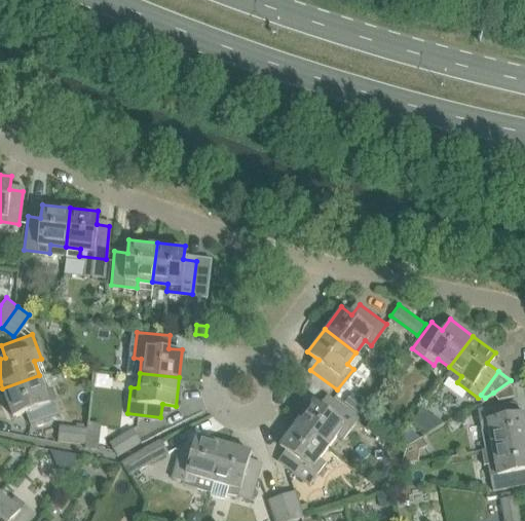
[(39,375),(2,388),(12,415),(25,410),(30,422),(61,411),(51,386),(44,388),(39,375)]
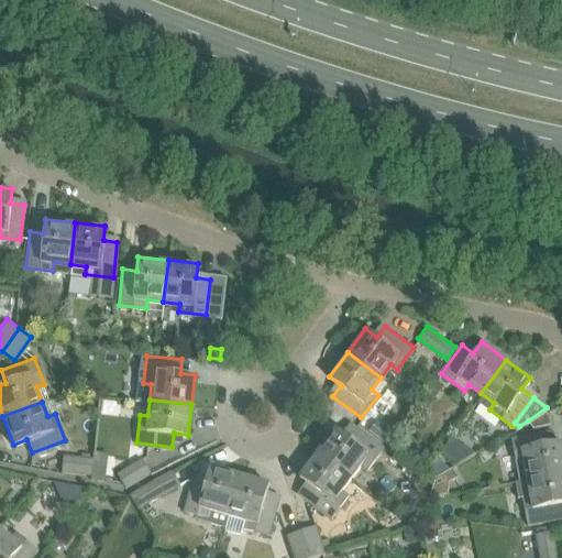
[(550,423),(547,407),(528,420),(532,426),(550,423)]
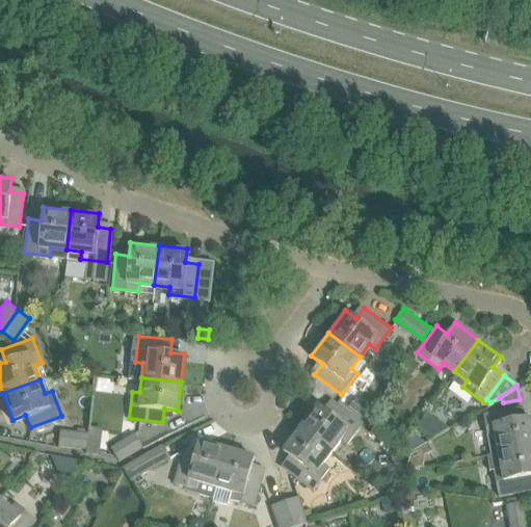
[(316,403),(299,426),(332,449),(340,438),(346,442),(362,421),(335,400),(327,411),(316,403)]
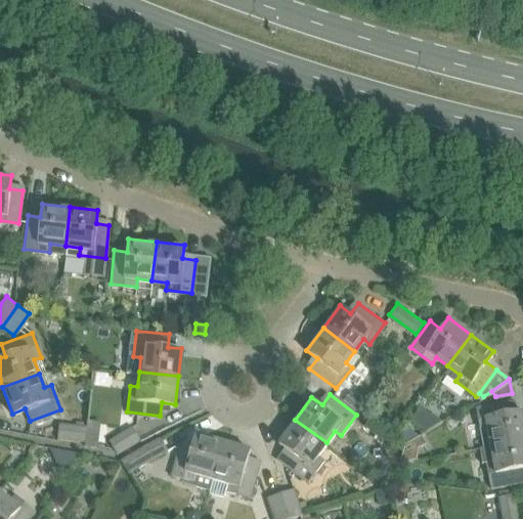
[(487,430),(489,443),(489,444),(522,437),(522,409),(510,412),(508,399),(475,405),(480,431),(487,430)]
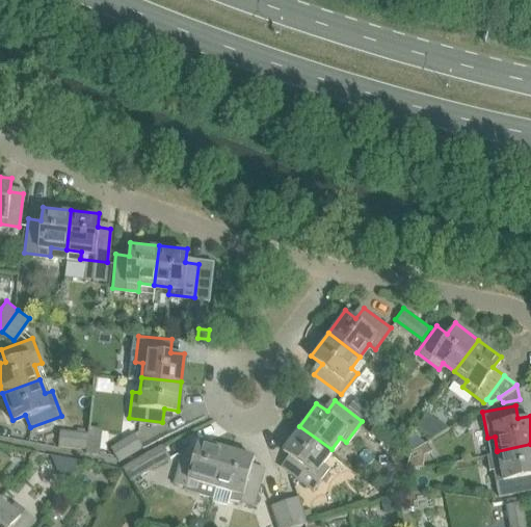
[(431,436),(448,425),(426,410),(416,424),(431,436)]
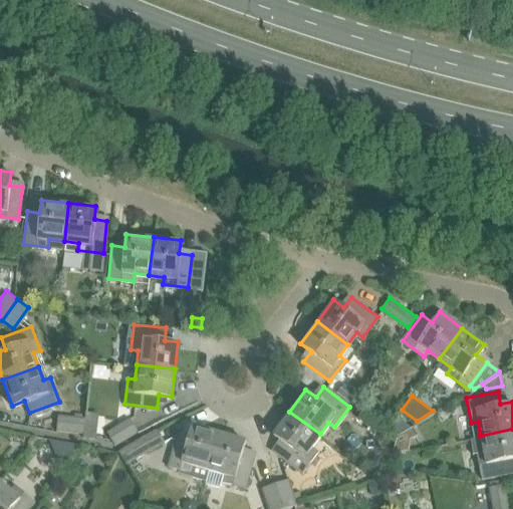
[(320,434),(289,412),(273,434),(283,441),(276,452),(302,471),(317,450),(311,446),(320,434)]
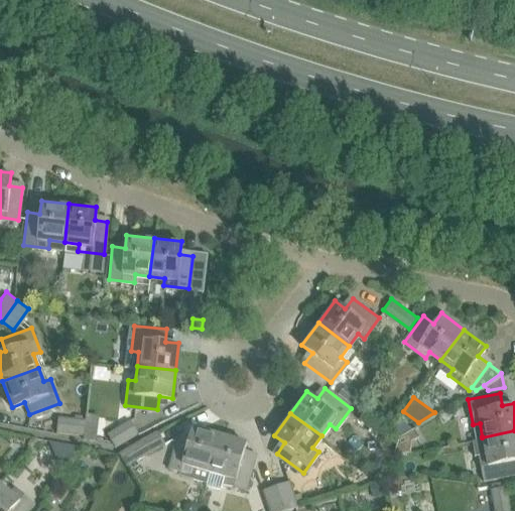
[(55,429),(83,432),(84,418),(57,415),(55,429)]
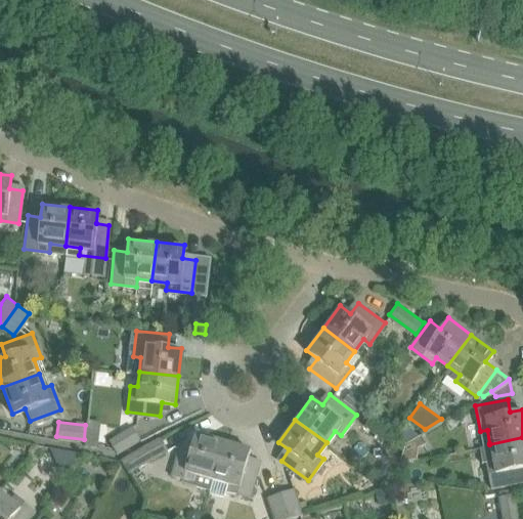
[(404,441),(418,433),(405,423),(396,435),(404,441)]
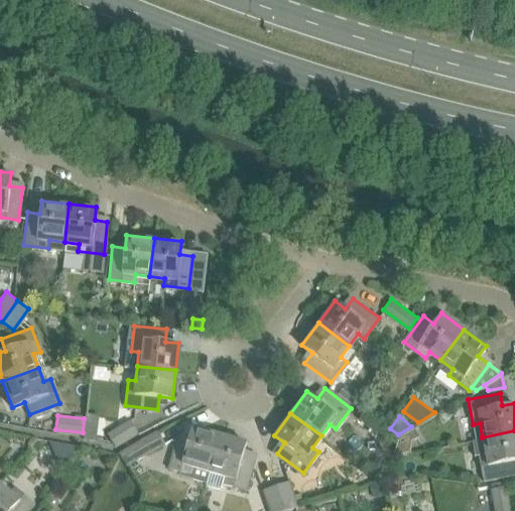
[(129,418),(107,432),(114,444),(137,430),(129,418)]
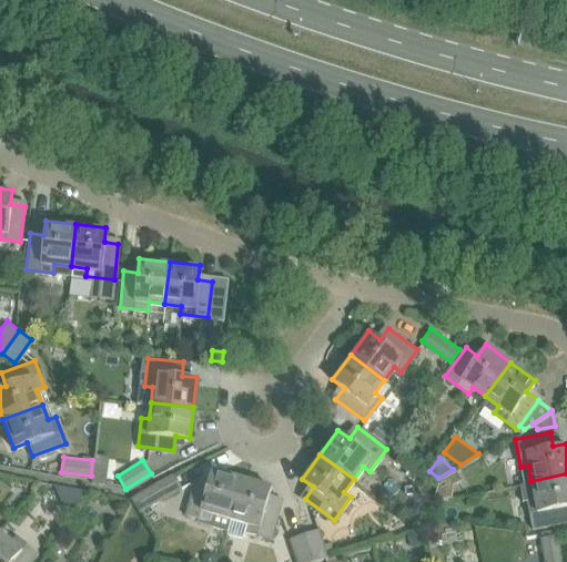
[(214,513),(230,518),(241,477),(212,468),(208,482),(194,478),(184,513),(212,521),(214,513)]
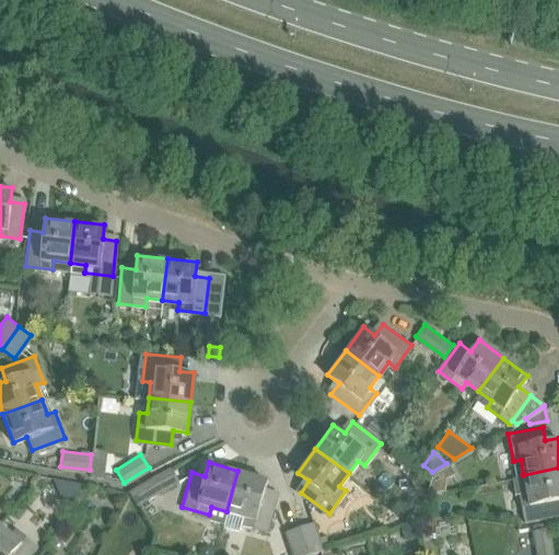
[(558,467),(523,475),(523,474),(512,476),(514,493),(519,492),(523,520),(558,513),(556,499),(558,498),(558,467)]
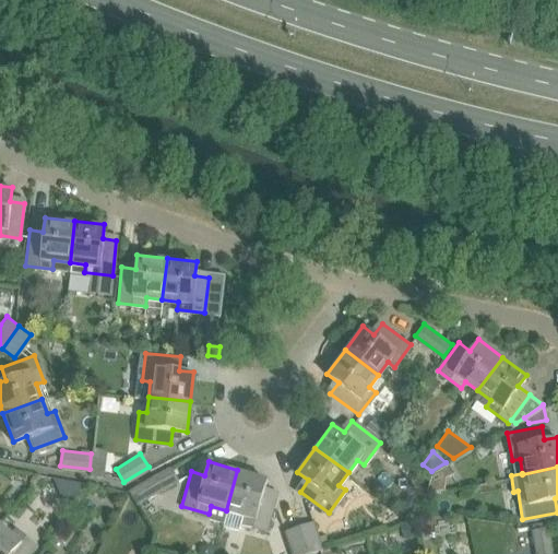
[(237,470),(226,510),(241,515),(239,522),(265,530),(275,496),(262,492),(266,479),(237,470)]
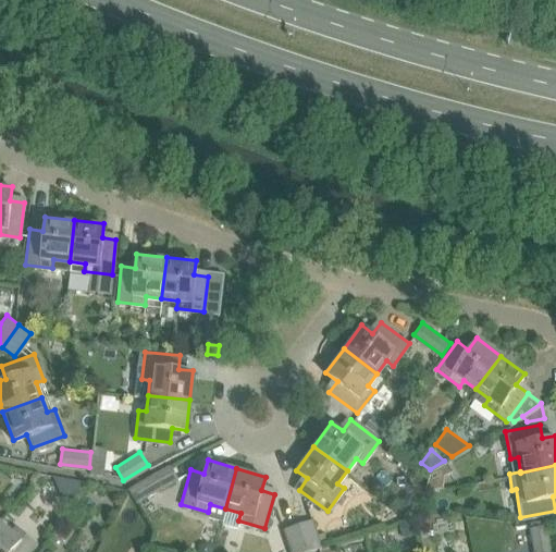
[(127,488),(136,501),(160,486),(152,473),(127,488)]
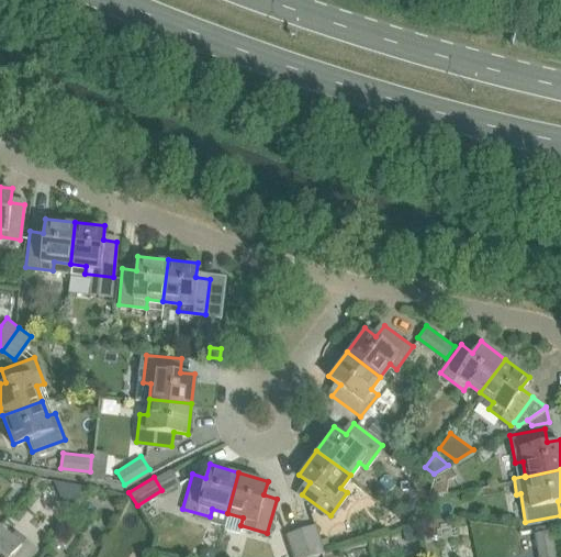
[(314,522),(300,527),(309,555),(323,550),(314,522)]
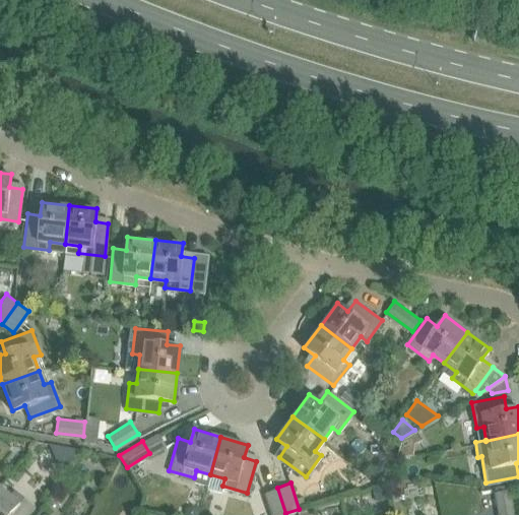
[(0,514),(25,514),(34,505),(14,489),(9,495),(0,487),(0,514)]
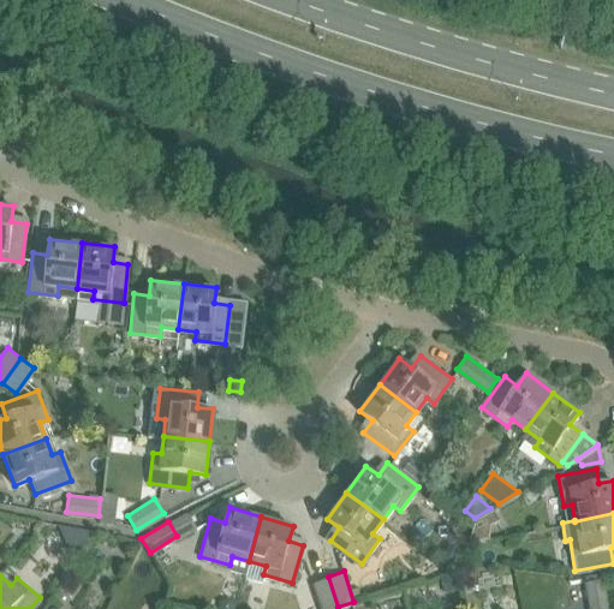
[(331,608),(338,607),(328,577),(313,581),(321,608),(331,608)]
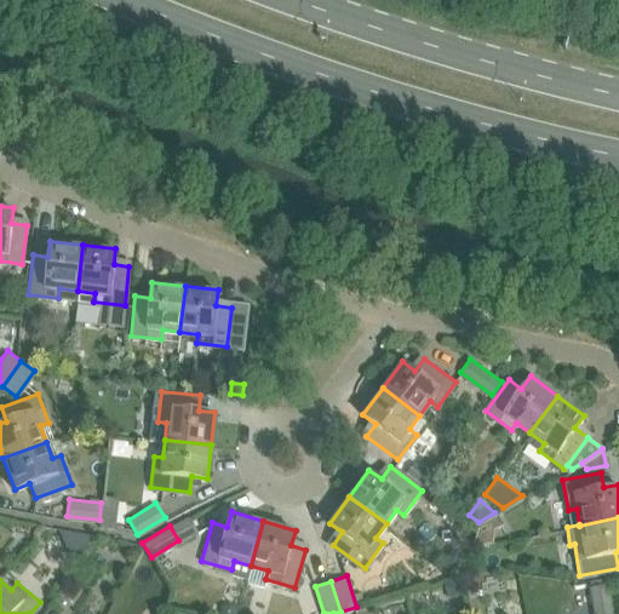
[(589,585),(594,613),(608,613),(612,613),(606,583),(589,585)]
